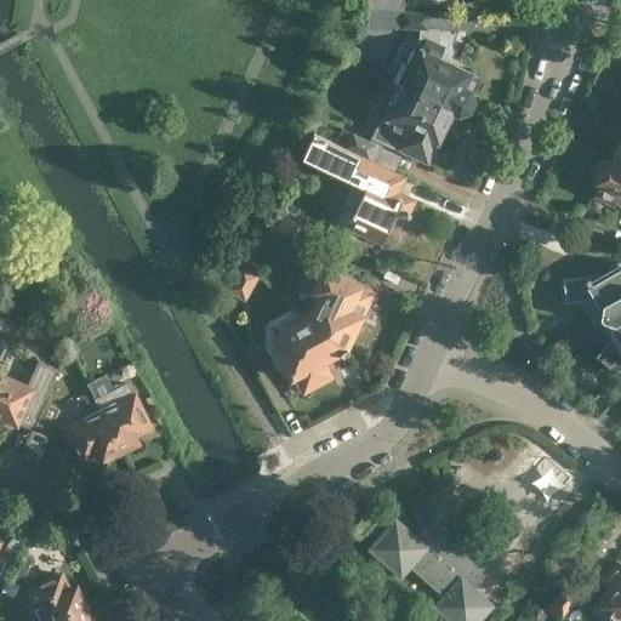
[(403,0),(372,0),(372,7),(380,9),(403,12),(403,0)]
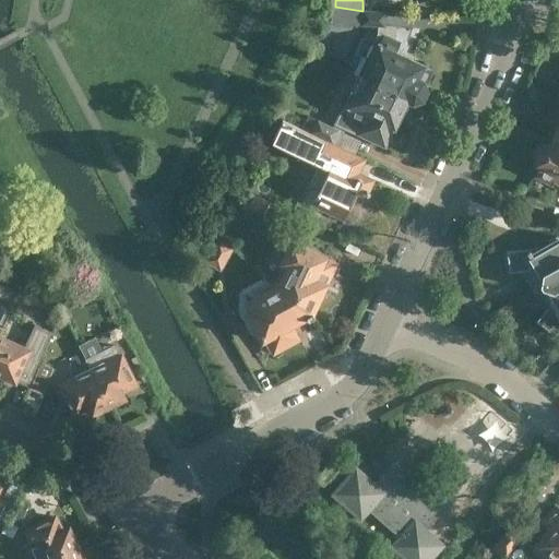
[(431,69),(396,52),(401,42),(394,38),(395,27),(384,26),(385,13),(363,11),(342,8),(341,23),(378,27),(377,34),(373,43),(375,44),(368,58),(361,55),(354,72),(359,75),(408,99),(415,103),(416,102),(421,99),(426,91),(424,85),(431,69)]
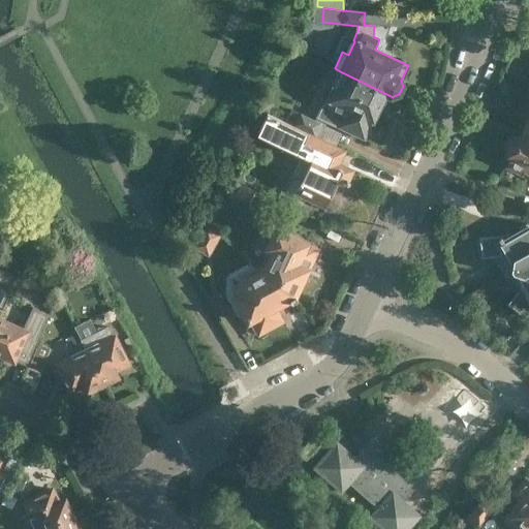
[(366,137),(386,94),(340,71),(333,87),(321,112),(317,121),(291,109),(284,122),(320,138),(330,120),(366,137)]
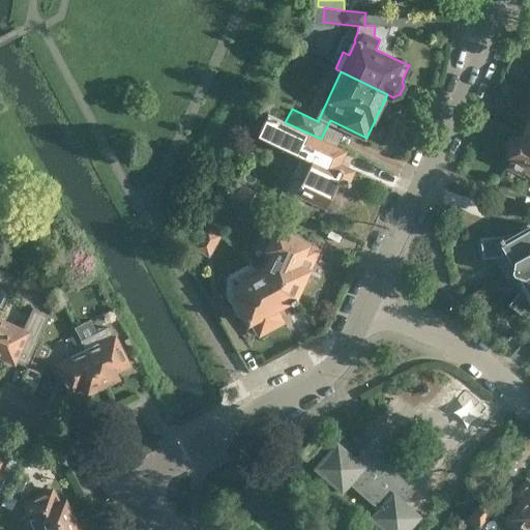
[(285,122),(268,114),(258,135),(303,156),(293,176),(302,181),(297,193),(327,207),(340,180),(349,184),(356,171),(341,164),(347,151),(321,139),(285,122)]
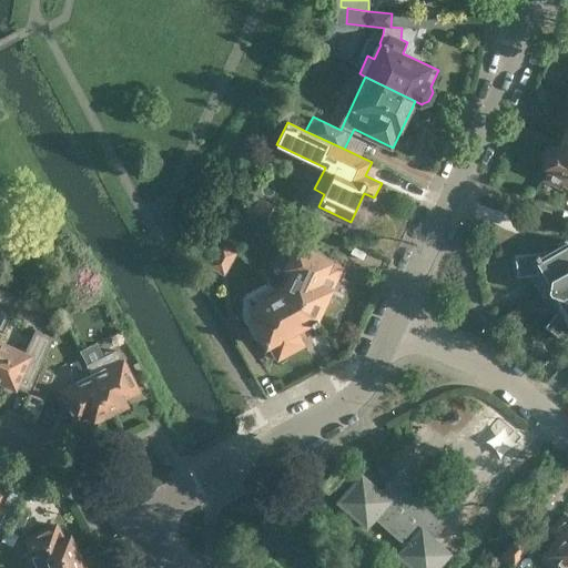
[(567,140),(564,138),(558,148),(556,145),(548,150),(545,158),(545,168),(548,169),(544,178),(561,186),(565,181),(567,182),(567,140)]
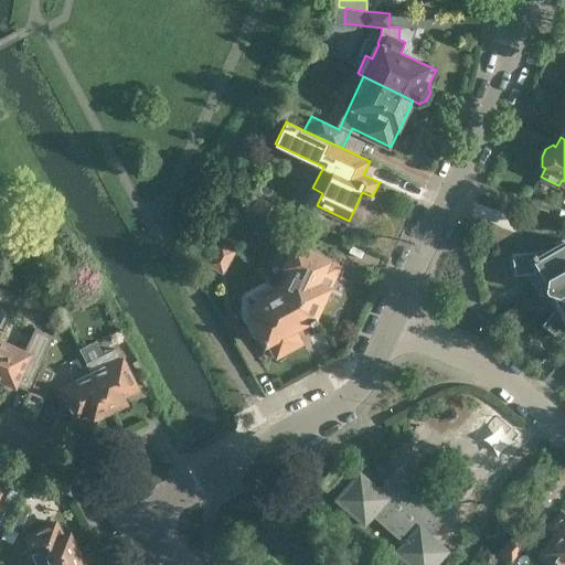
[(267,219),(274,204),(251,193),(244,208),(267,219)]
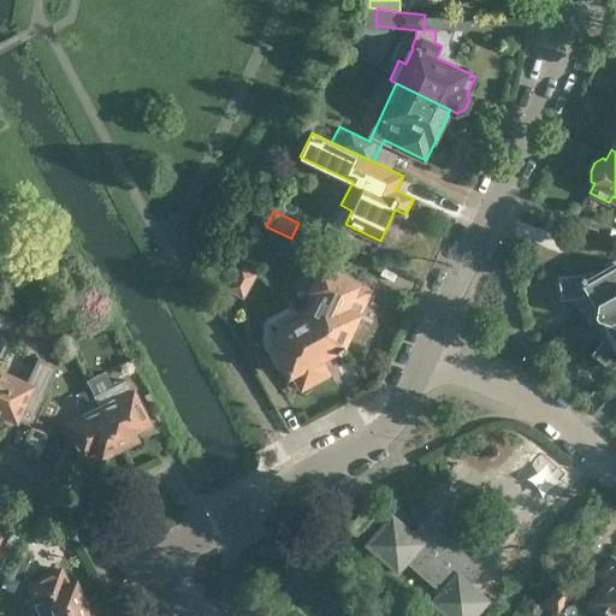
[(244,295),(258,271),(242,262),(229,286),(244,295)]
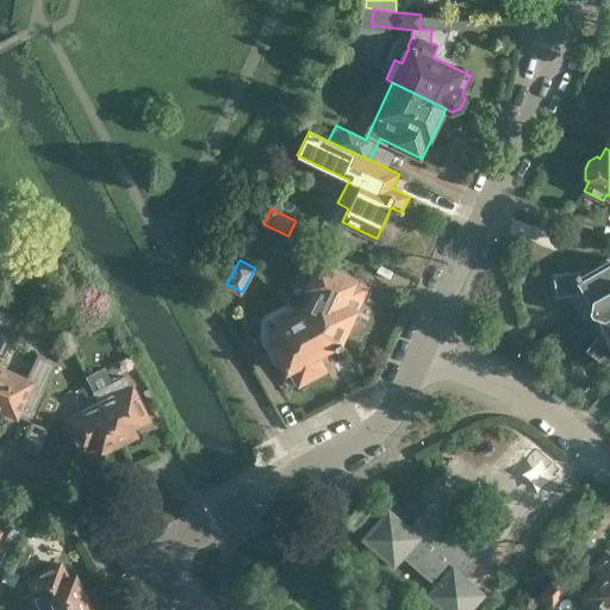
[(609,262),(599,269),(554,274),(555,296),(577,294),(589,315),(609,302),(609,262)]
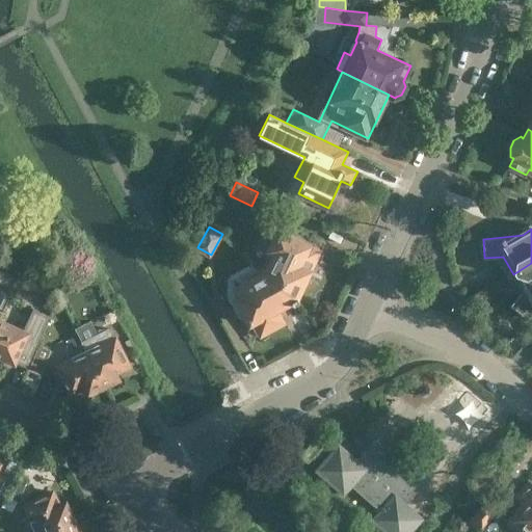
[(292,299),(294,302),(300,298),(297,293),(315,258),(304,253),(308,245),(280,231),(270,250),(274,253),(267,270),(266,270),(277,276),(274,286),(280,289),(280,288),(284,296),(292,299)]
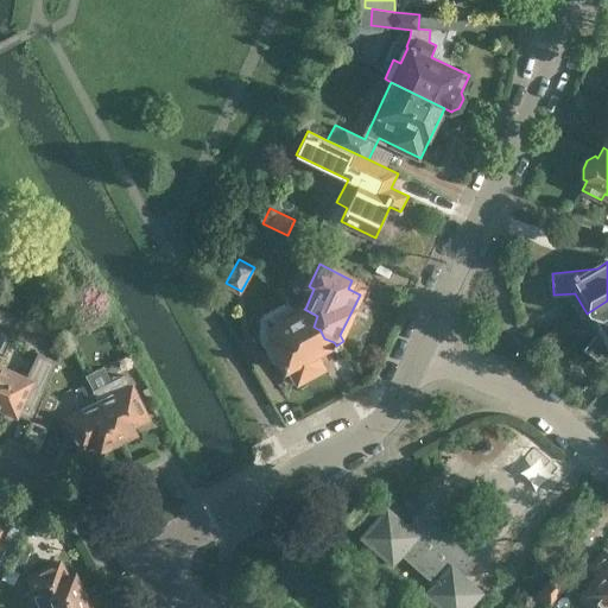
[(607,301),(587,314),(596,333),(584,348),(601,362),(607,354),(607,301)]
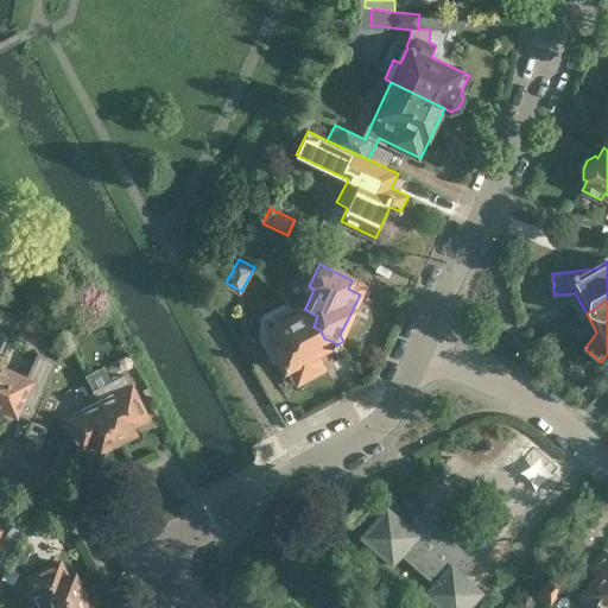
[(317,316),(304,309),(271,327),(277,336),(272,340),(290,373),(295,371),(299,380),(324,367),(316,353),(334,343),(335,346),(336,346),(334,342),(324,339),(320,329),(320,330),(314,327),(317,316)]
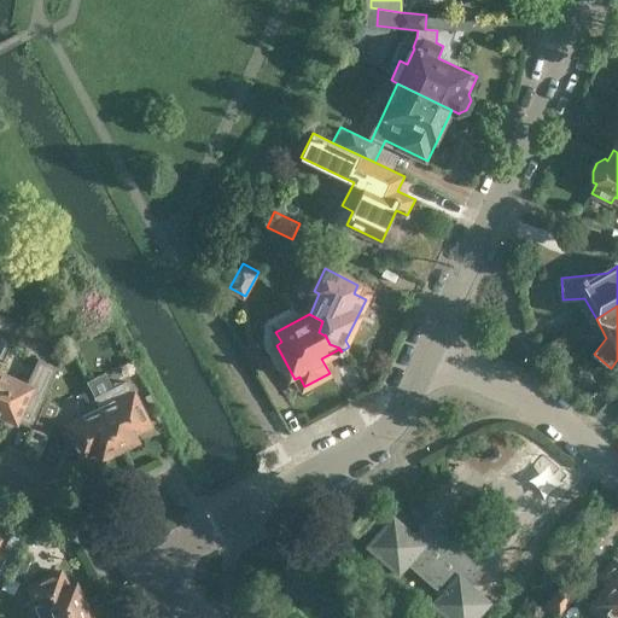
[(25,384),(0,372),(0,414),(30,429),(58,367),(38,357),(25,384)]
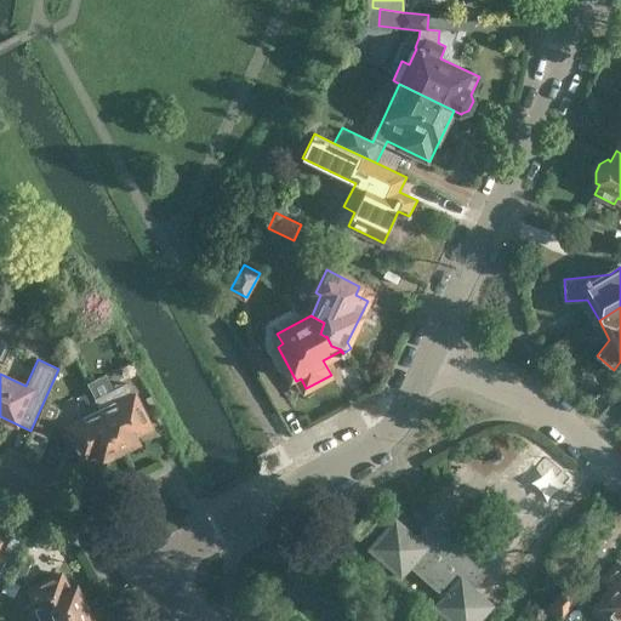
[(95,398),(119,449),(137,440),(134,433),(149,426),(129,382),(95,398)]
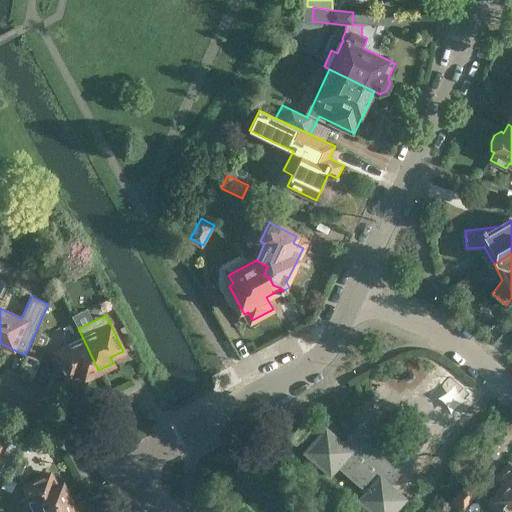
[(83,378),(98,370),(78,328),(66,334),(71,343),(57,349),(58,352),(57,352),(69,378),(81,372),(83,378)]
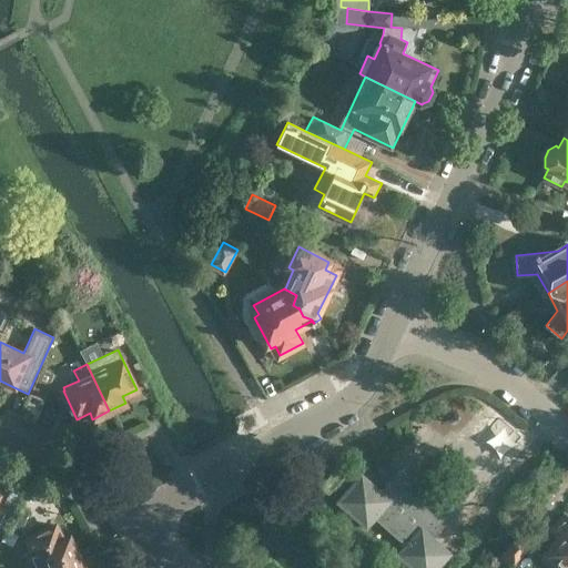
[(54,374),(43,368),(31,394),(42,399),(54,374)]
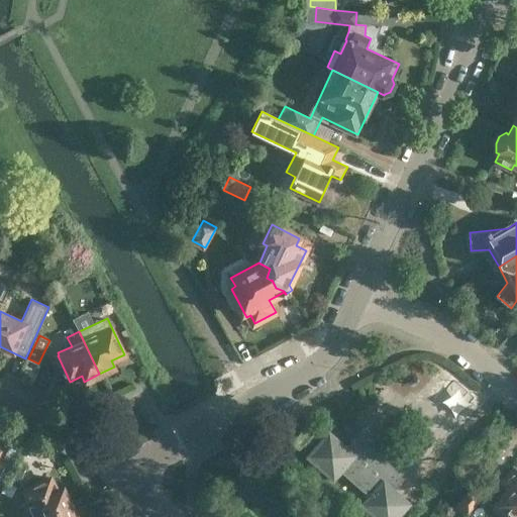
[(375,516),(399,516),(411,504),(395,489),(412,470),(365,427),(347,446),(329,431),(306,456),(334,481),(341,473),(369,497),(360,505),(375,516)]
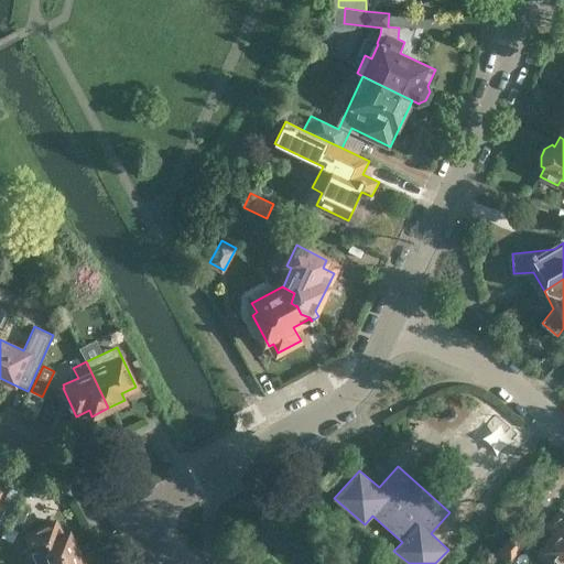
[(556,563),(563,563),(563,509),(549,525),(555,532),(540,550),(556,563)]
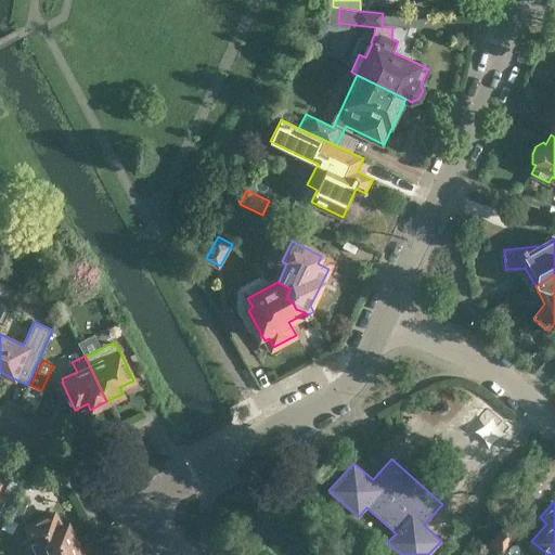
[(62,529),(55,515),(27,527),(28,530),(27,530),(29,537),(25,539),(31,554),(43,554),(76,540),(69,526),(62,529)]
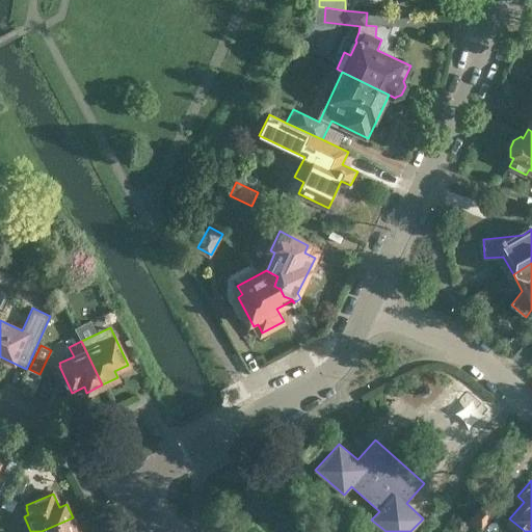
[(474,531),(478,531),(495,512),(485,504),(467,526),(474,531)]
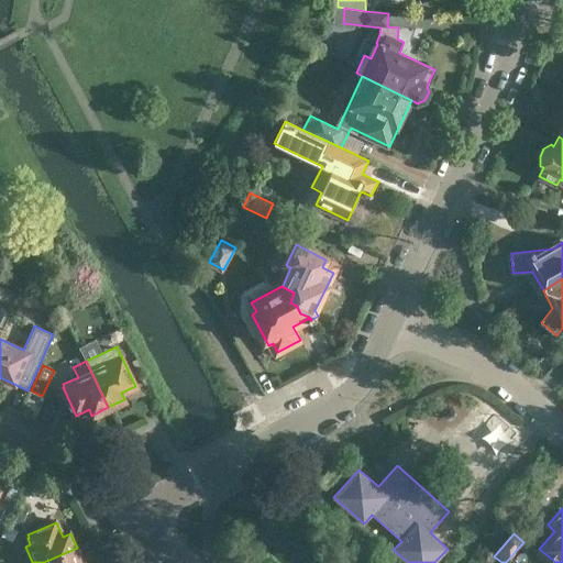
[(84,562),(77,548),(44,562),(84,562)]
